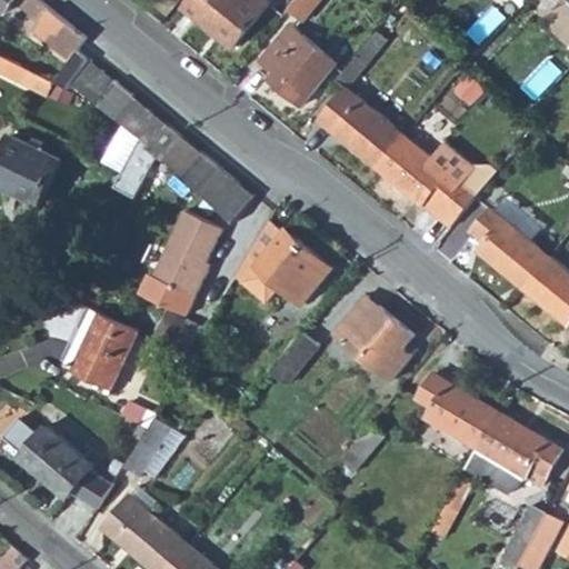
[(82,33),(41,0),(0,0),(0,7),(7,12),(16,1),(47,25),(46,27),(72,47),(82,33)]
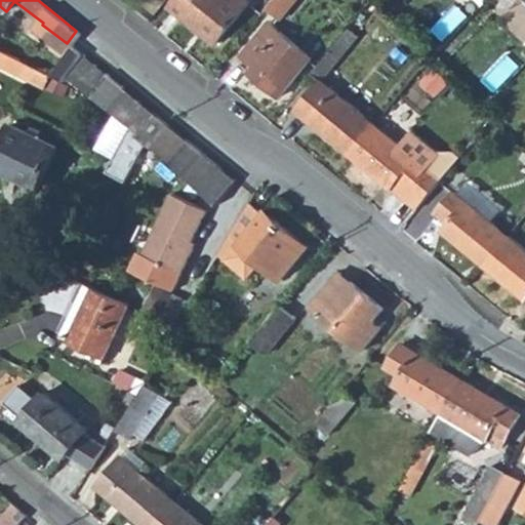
[(177,0),(172,6),(215,43),(250,1),(248,0),(177,0)]
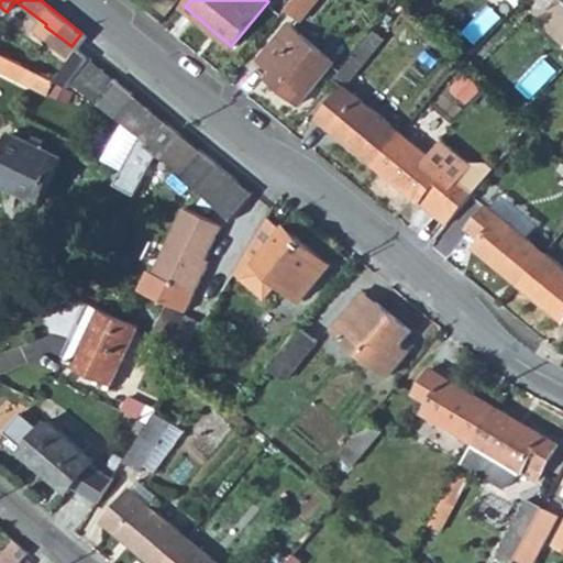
[(291,0),(286,8),(301,20),(317,0),(291,0)]
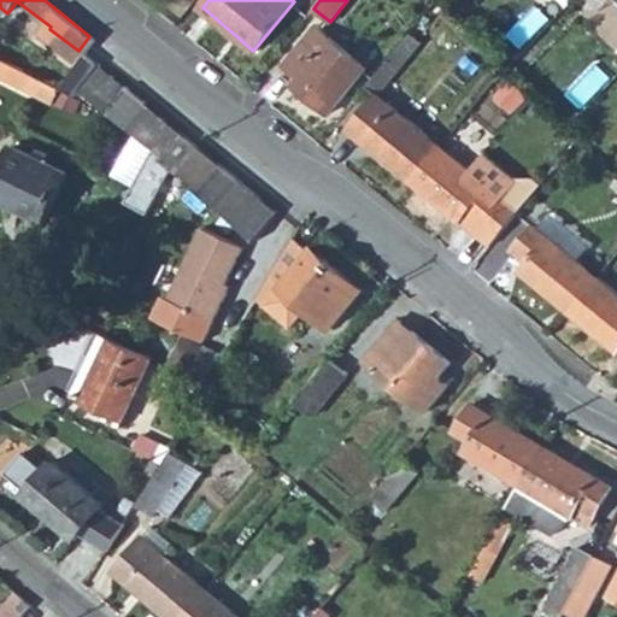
[(283,64),(299,76),(315,89),(307,98),(328,113),(365,68),(315,25),(283,64)]
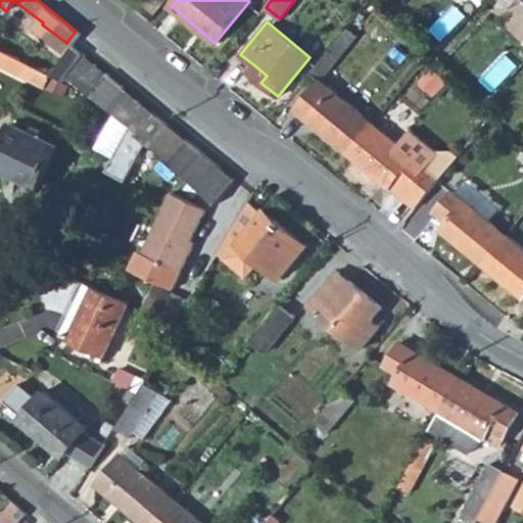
[(347,26),(311,73),(319,80),(358,35),(347,26)]
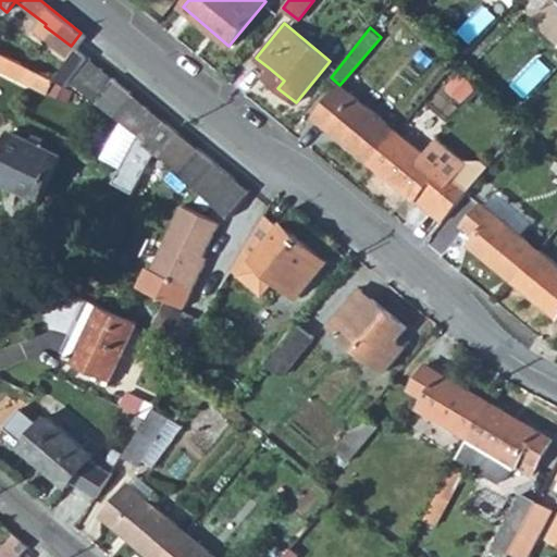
[(58,78),(0,48),(0,64),(51,91),(58,78)]
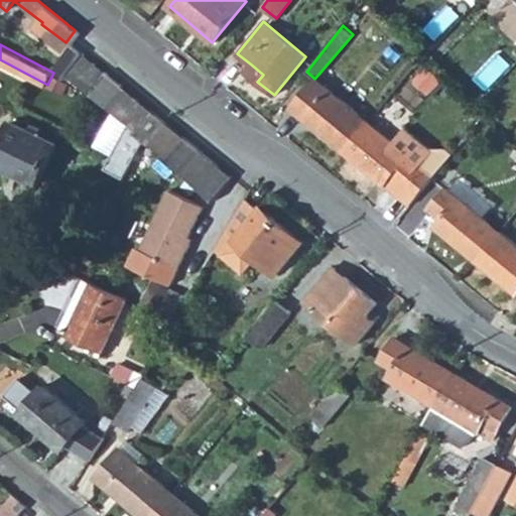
[(68,76),(89,93),(105,72),(84,54),(68,76)]
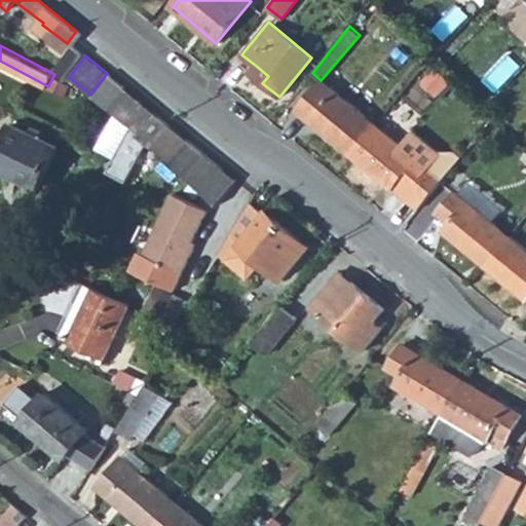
[(255,65),(249,72),(262,83),(268,76),(255,65)]
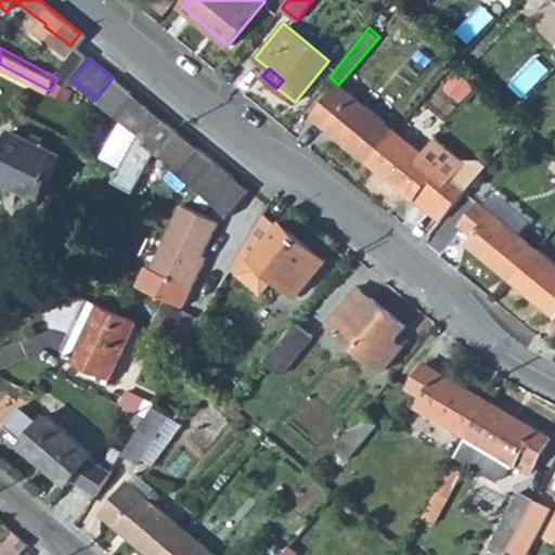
[(113,77),(95,100),(98,102),(113,115),(130,92),(113,77)]
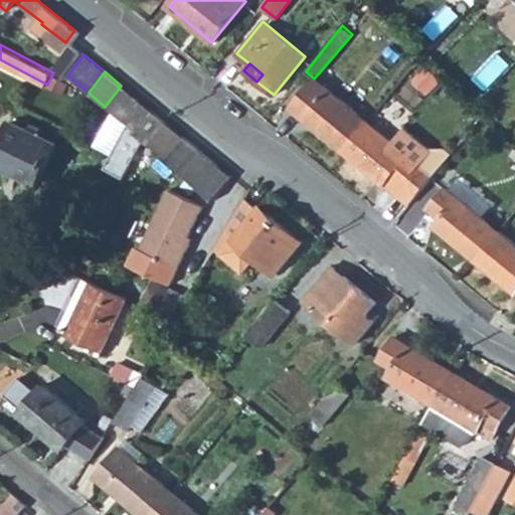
[(366,122),(314,78),(297,99),(309,110),(302,117),(342,151),(366,122)]
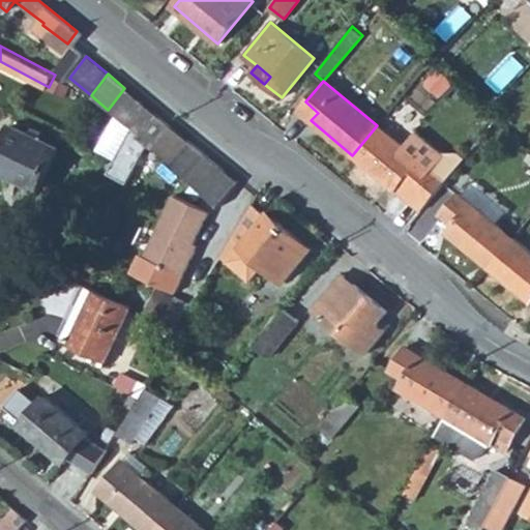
[(124,88),(108,110),(124,123),(142,102),(124,88)]
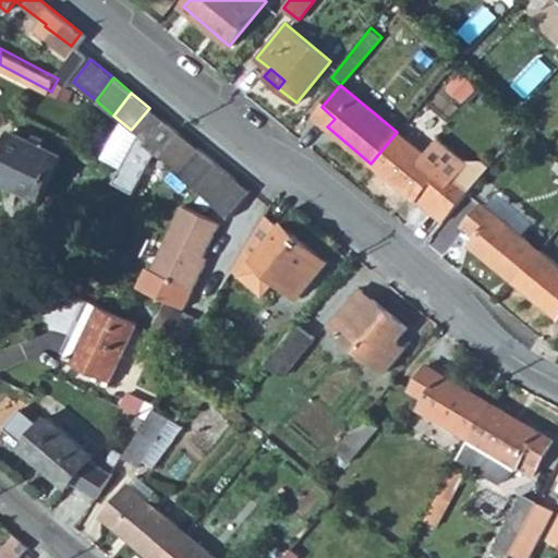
[(149,108),(131,130),(147,143),(166,121),(149,108)]
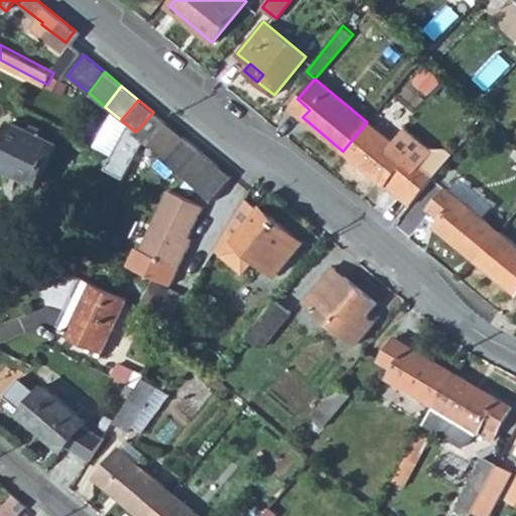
[(136,132),(135,134),(144,142),(150,148),(152,146),(169,125),(153,112),(136,132)]
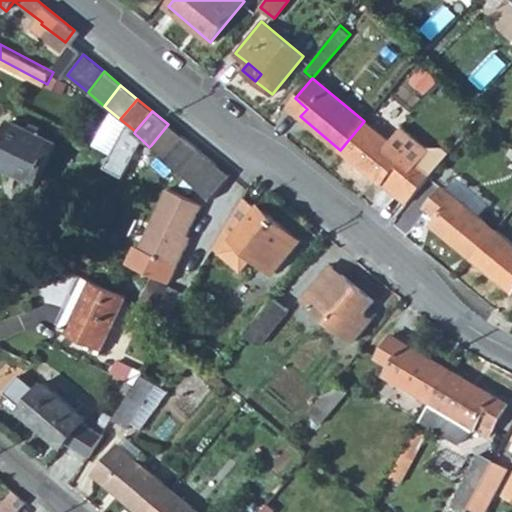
[(391,143),(364,121),(340,150),(406,204),(446,155),(439,150),(430,151),(403,128),(391,143)]
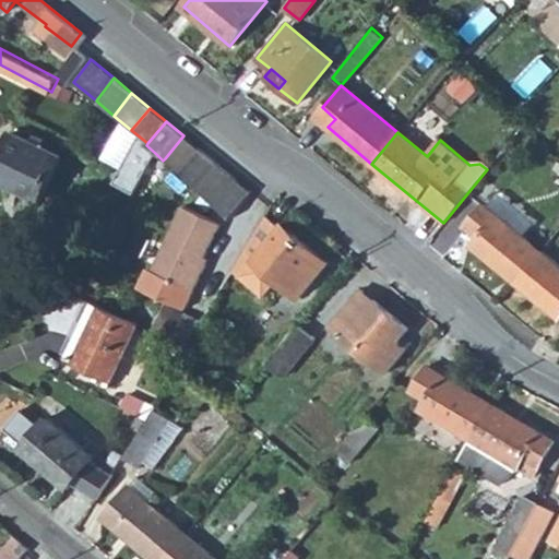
[(12,133),(0,156),(0,180),(39,201),(61,157),(42,147),(45,142),(35,137),(32,143),(12,133)]
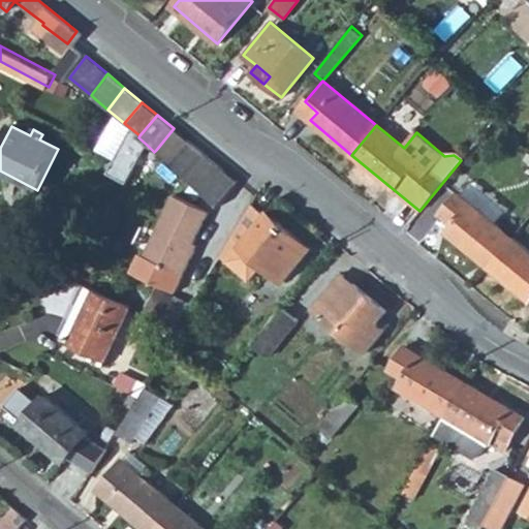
[(174,128),(156,150),(172,164),(190,143),(174,128)]
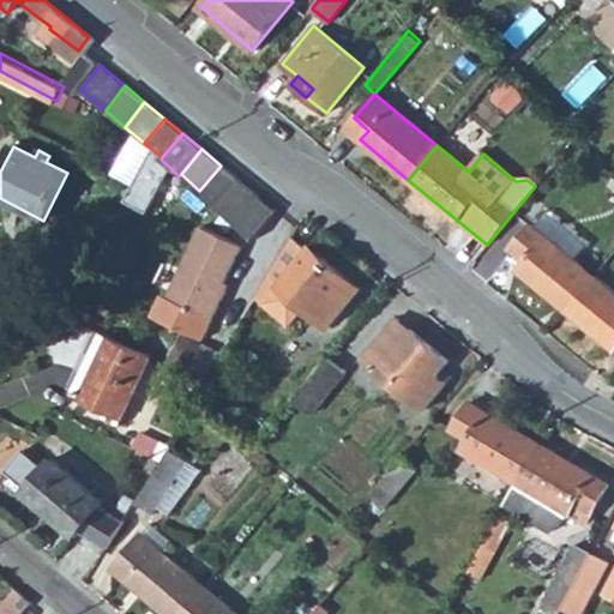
[(221,166),(199,191),(217,208),(239,181),(221,166)]
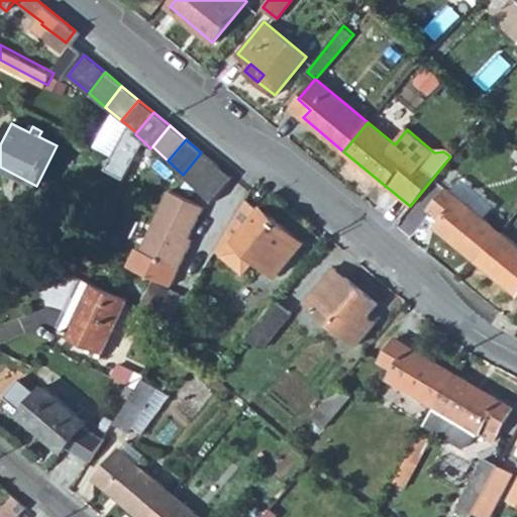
[(201,152),(183,175),(197,189),(217,166),(201,152)]
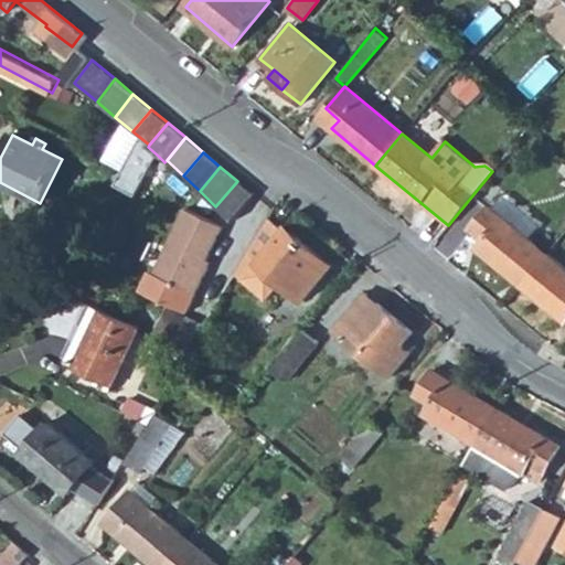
[(237,181),(215,206),(232,222),(254,194),(237,181)]
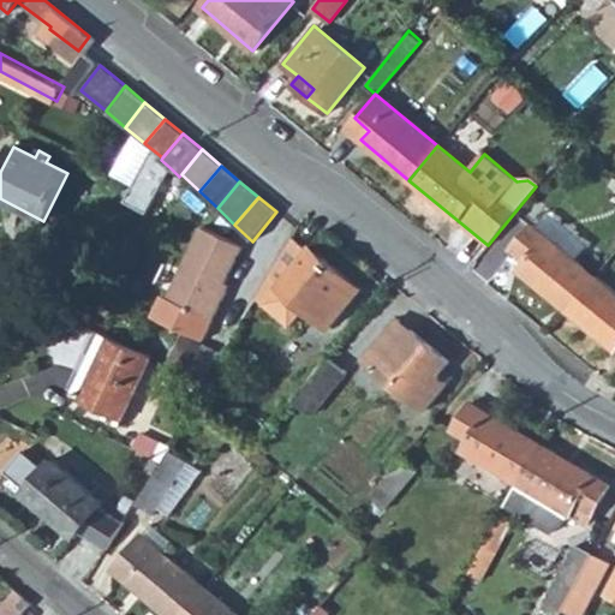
[(517,272),(566,311),(596,275),(532,224),(512,248),(525,261),(517,272)]
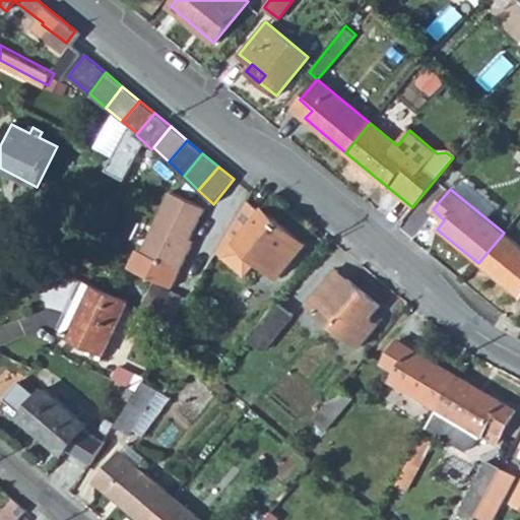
[(170,192),(140,254),(179,272),(191,247),(187,245),(204,209),(170,192)]
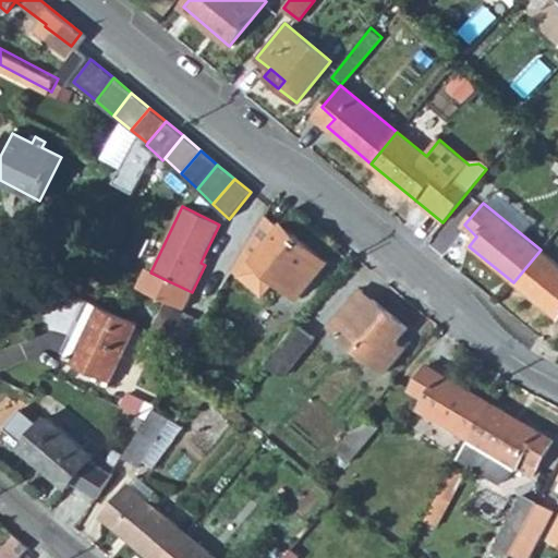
[(278,227),(264,215),(250,238),(243,249),(253,257),(238,276),(257,292),(267,291),(277,279),(299,296),(327,263),(280,225),(278,227)]
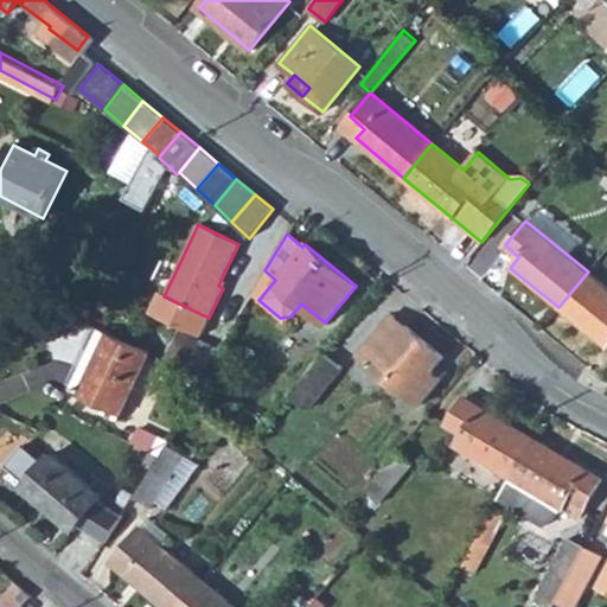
[(275,280),(264,270),(251,294),(259,300),(275,280)]
